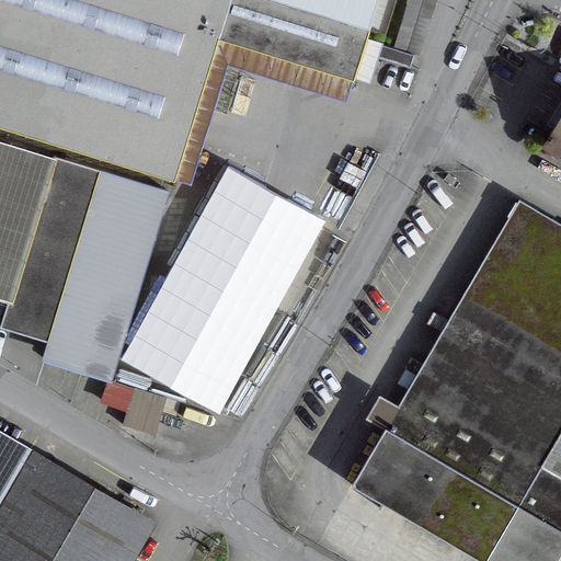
[(0,0),(0,129),(173,182),(217,39),(353,81),(377,0),(0,0)]
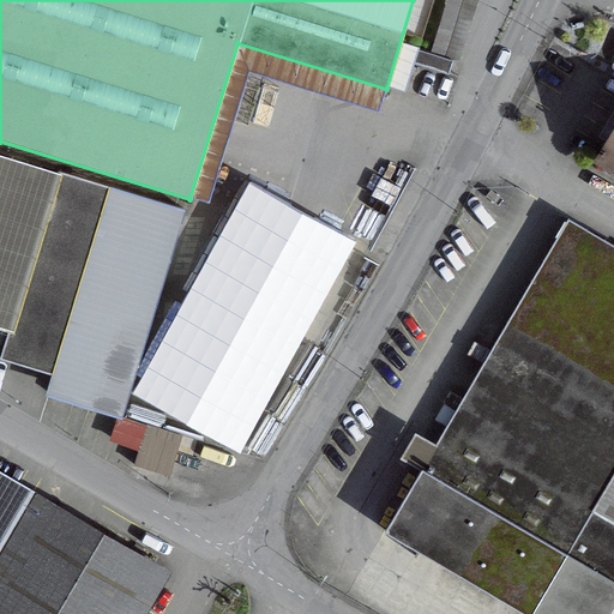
[(461,59),(479,0),(449,0),(433,50),(461,59)]
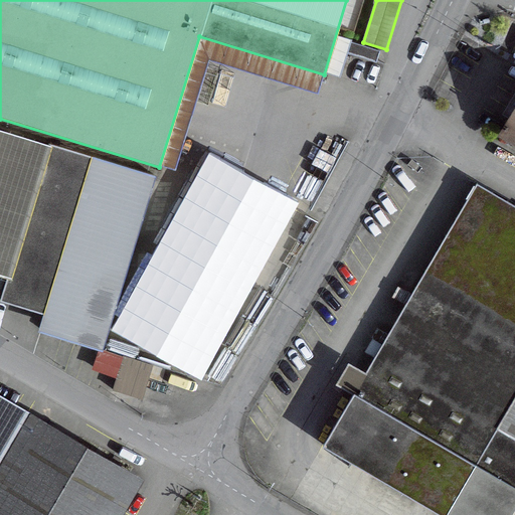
[(514,114),(504,134),(514,140),(514,114)]
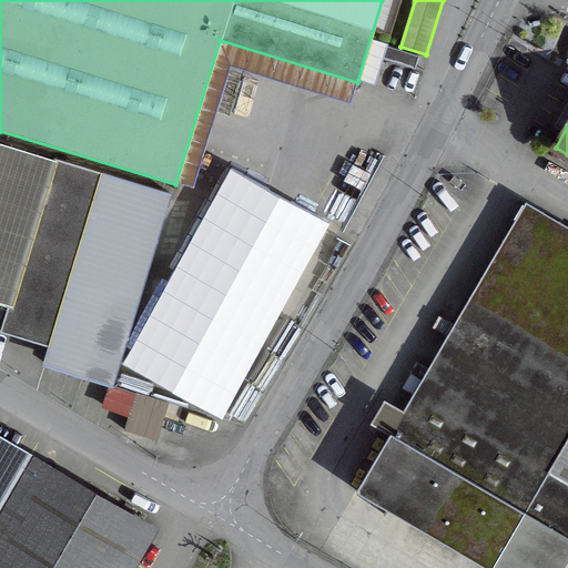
[(110,386),(168,194),(51,159),(0,326),(0,332),(49,347),(44,359),(69,367),(68,373),(110,386)]
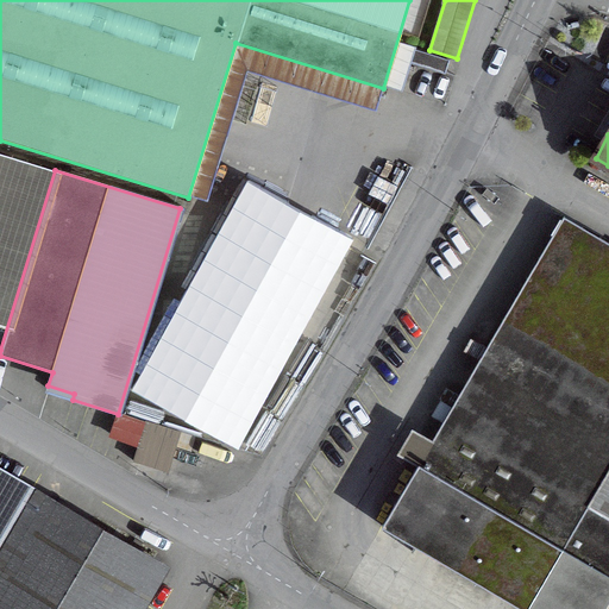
[(380,527),(519,608),(602,608),(608,598),(608,521),(586,508),(608,468),(608,245),(562,218),(380,527)]
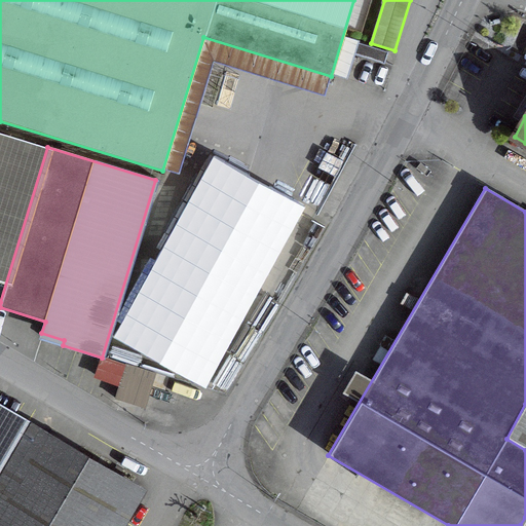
[(126,525),(148,490),(0,404),(0,525),(126,525)]
